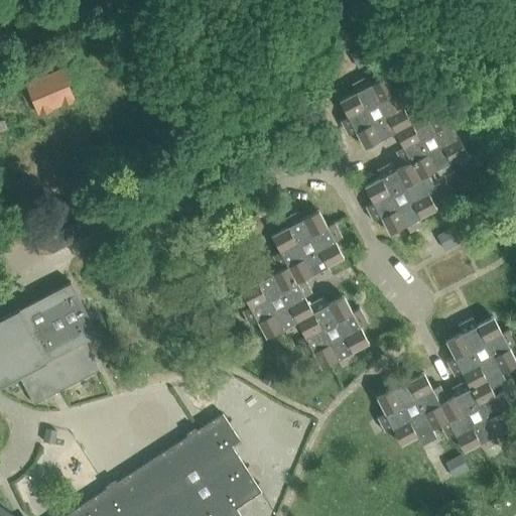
[(372,59),(365,45),(354,51),(351,53),(358,68),(361,66),(372,59)]
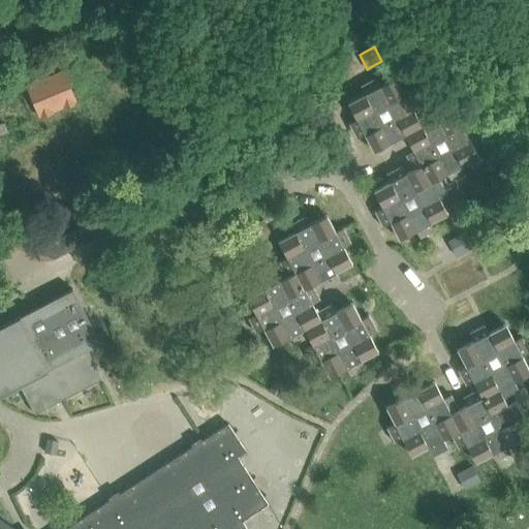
[(78,102),(64,69),(26,85),(39,118),(78,102)]
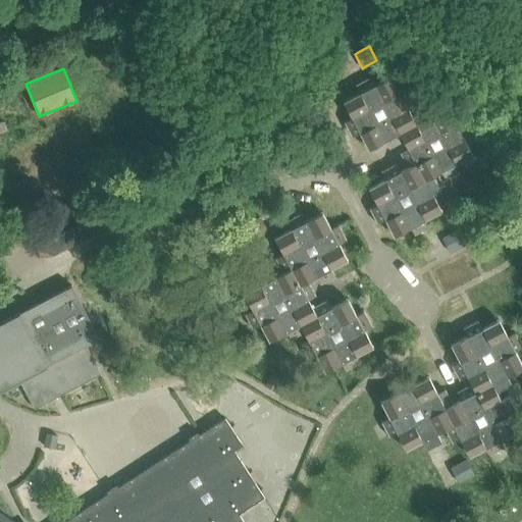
[(360,93),(345,101),(353,116),(354,117),(357,124),(361,132),(361,133),(369,149),(386,140),(401,132),(404,138),(405,140),(409,148),(417,144),(425,158),(409,166),(408,167),(402,170),(386,178),(384,179),(370,187),(378,204),(370,208),(378,222),(386,218),(395,236),(411,226),(412,226),(416,235),(429,227),(425,219),(426,219),(426,218),(442,210),(433,194),(433,193),(441,189),(432,174),(433,174),(439,171),(441,170),(446,178),(460,170),(456,163),(456,162),(457,162),(472,154),(464,138),(471,134),(464,119),(456,123),(448,106),(430,115),(429,112),(426,108),(414,114),(412,115),(408,107),(415,103),(408,89),(400,92),(392,76),(375,85),(374,85),(370,76),(355,85),(360,93)]
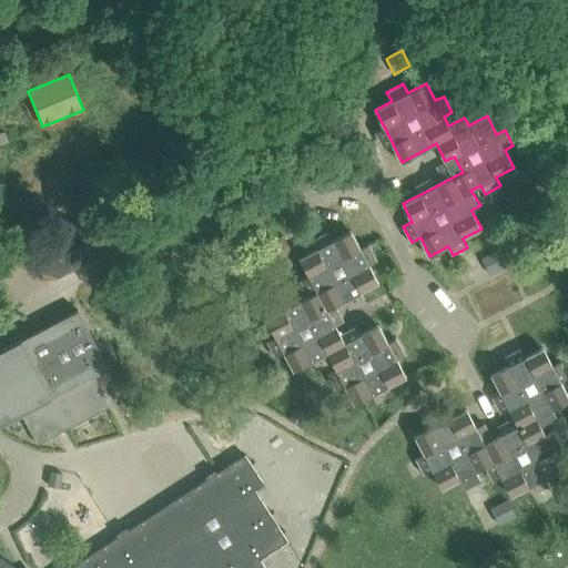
[(333,240),(328,231),(312,240),(316,249),(300,257),(318,292),(300,302),(294,293),(279,301),(283,310),(267,318),(276,336),(267,341),(275,357),(285,352),(294,371),(307,363),(312,373),(328,364),(324,355),(328,353),(337,369),(328,374),(337,391),(346,386),(355,404),(407,376),(397,359),(406,354),(398,338),(388,343),(379,324),(346,342),(336,324),(327,328),(320,314),(379,282),(371,265),(379,260),(372,244),(362,249),(353,230),(333,240)]
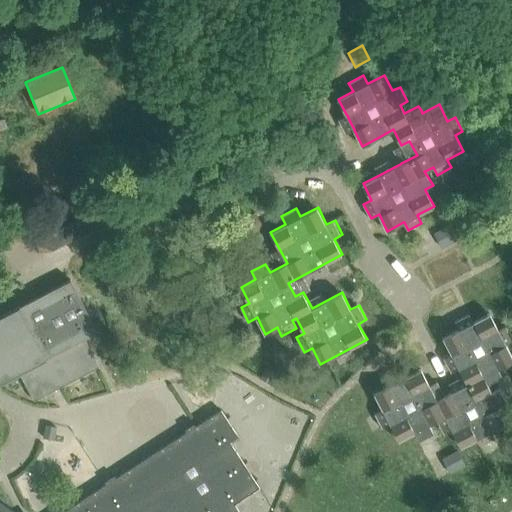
[(0,244),(15,236),(54,249),(93,228),(86,214),(51,232),(14,220),(0,227),(0,244)]
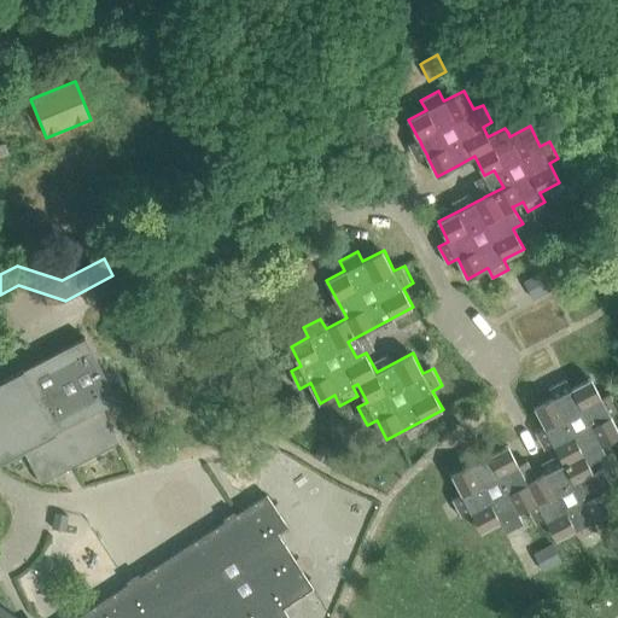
[(0,380),(0,443),(7,458),(9,459),(23,450),(41,484),(121,442),(104,408),(120,400),(86,336),(0,380)]
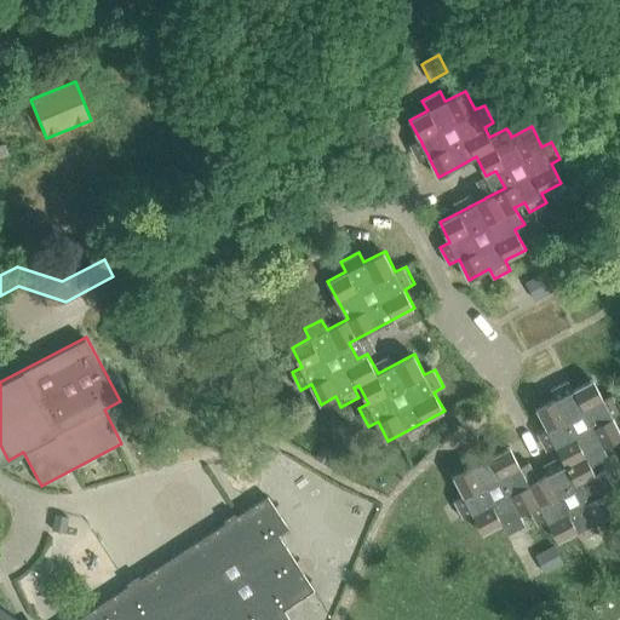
[(501,523),(506,532),(524,523),(520,514),(538,504),(557,540),(577,529),(581,540),(600,530),(595,521),(614,510),(604,492),(613,487),(604,470),(596,475),(590,464),(607,455),(602,446),(619,436),(619,430),(613,415),(619,411),(619,406),(613,392),(603,397),(593,379),(574,390),(568,379),(550,389),(556,400),(537,409),(570,475),(554,483),(549,474),(529,483),(510,446),(453,476),(463,495),(453,500),(463,518),(472,514),(483,533),(501,523)]
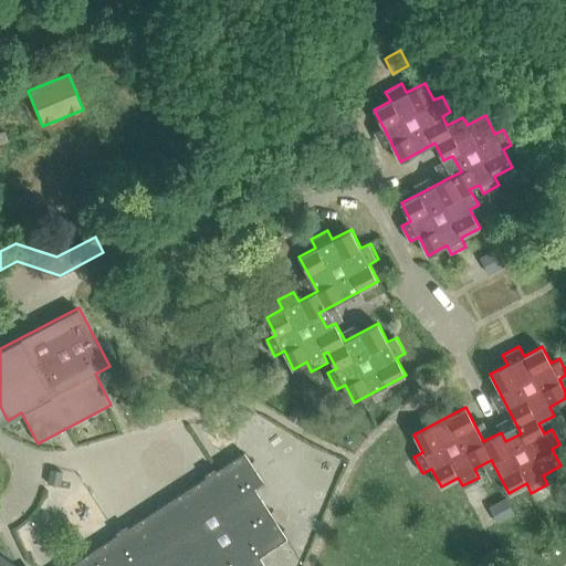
[(297,408),(295,409),(292,411),(287,420),(296,426),(302,416),(303,413),(302,410),(300,409),(297,408)]
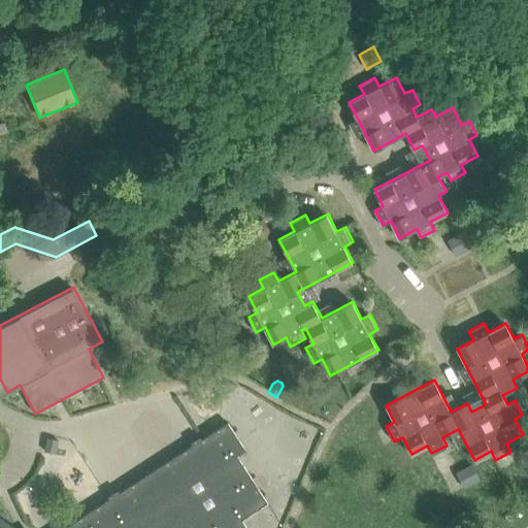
[(228,425),(157,470),(65,527),(14,527),(0,518),(0,527),(243,527),(240,522),(266,505),(236,458),(244,452),(228,425)]
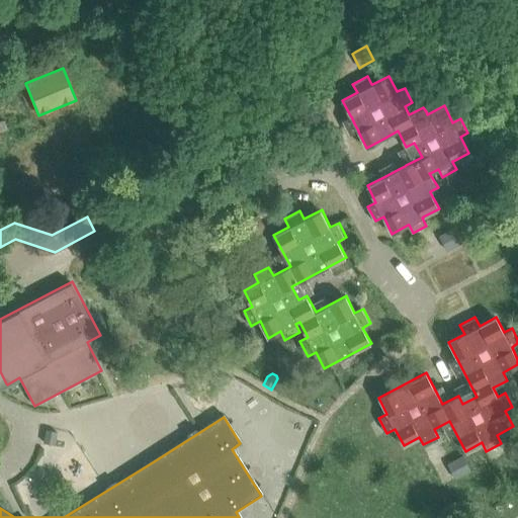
[(46,428),(44,441),(54,443),(57,431),(46,428)]
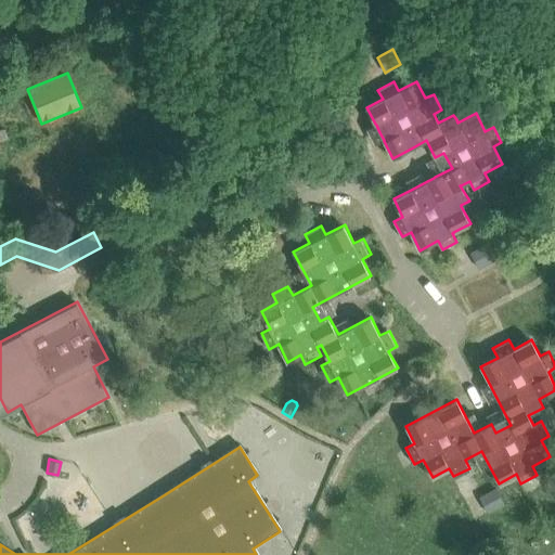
[(493,488),(479,495),(488,513),(502,505),(493,488)]
